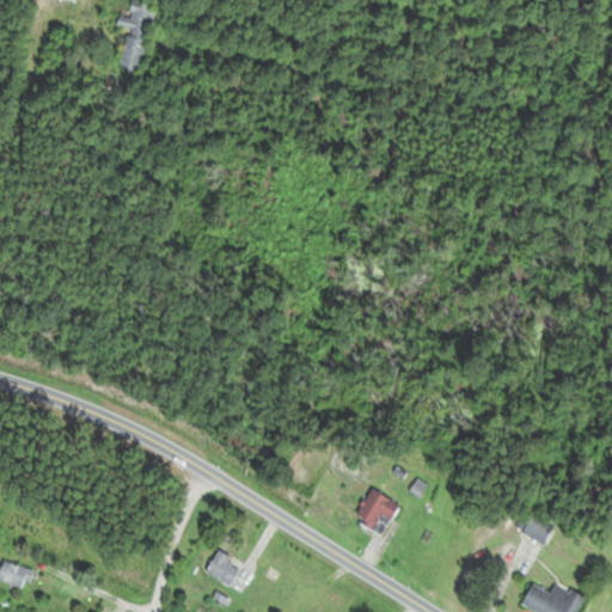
[(155,5),(134,0),(133,0),(129,14),(120,13),(117,28),(126,29),(117,71),(140,75),(155,5)]
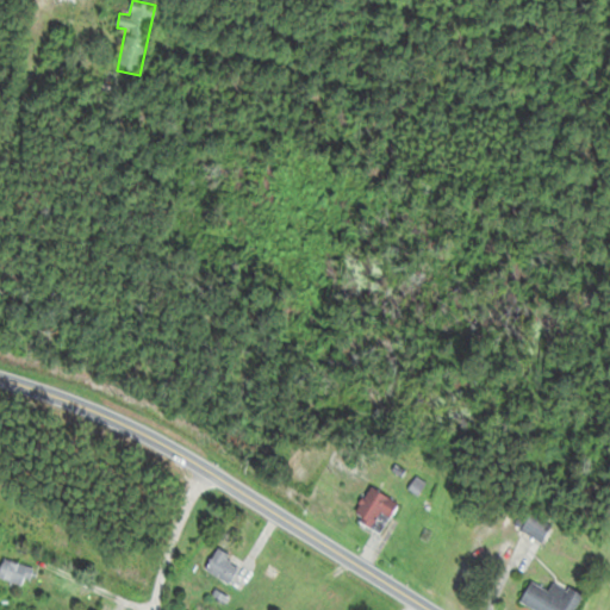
[(354,521),(383,534),(398,502),(369,487),(354,521)]
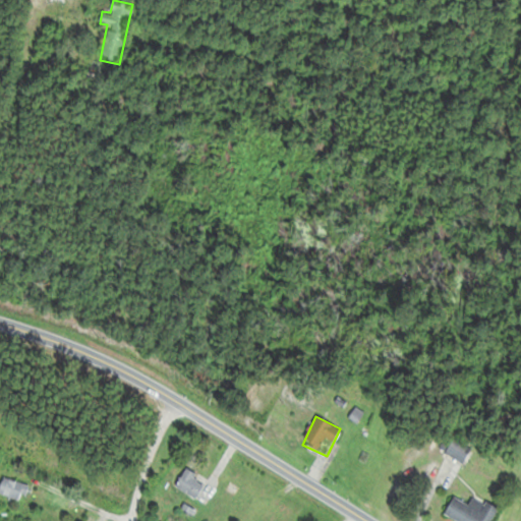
[(447,454),(464,461),(470,447),(452,440),(447,454)]
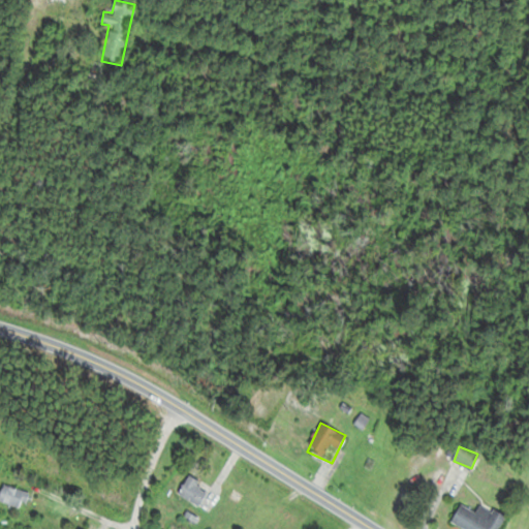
[(210,489),(189,476),(178,494),(198,507),(210,489)]
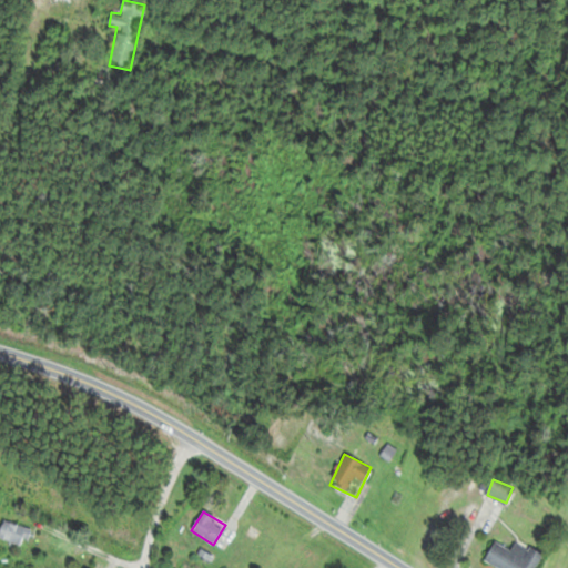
[(1,541),(30,541),(30,525),(1,525),(1,541)]
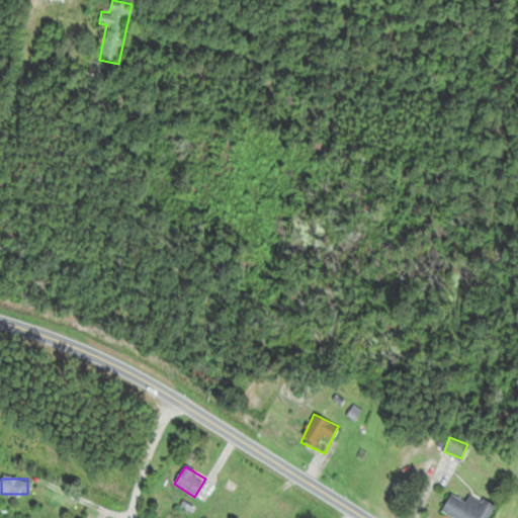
[(487,517),(495,504),(470,492),(466,500),(451,493),(442,513),(452,517),(487,517)]
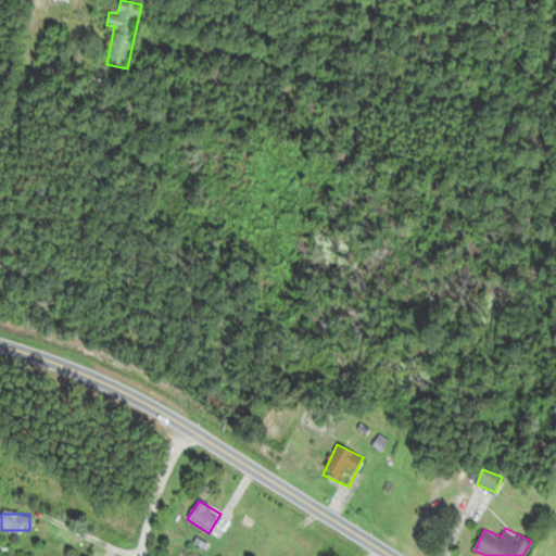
All buildings are outlined.
